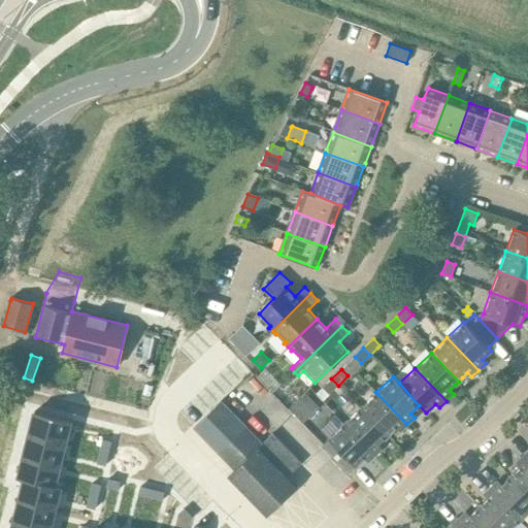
[(329,394),(338,386),(331,378),(323,387),(329,394)]
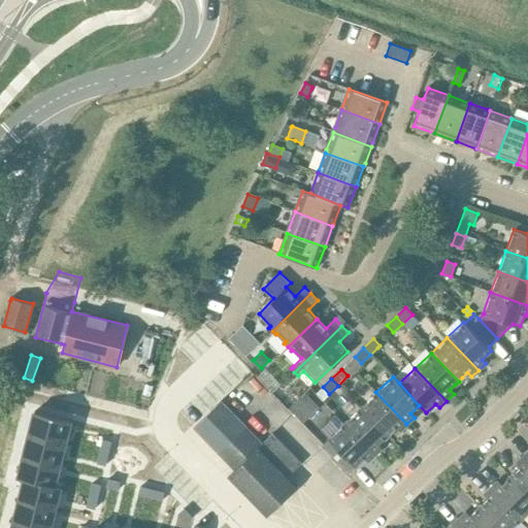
[(400,431),(406,424),(375,392),(360,407),(387,436),(391,432),(396,427),(400,431)]
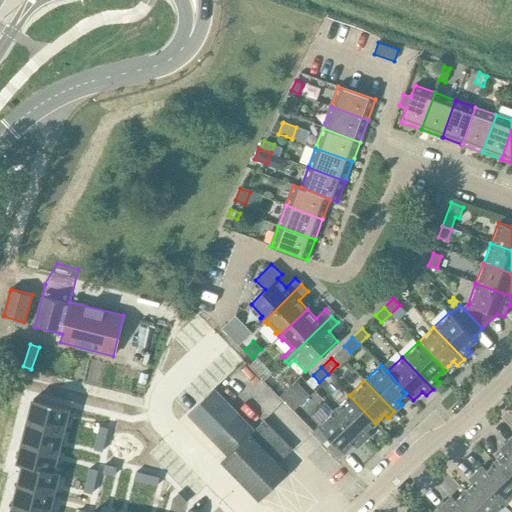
[(280,396),(279,397),(285,402),(293,411),(309,397),(300,387),(296,382),(281,395),(280,396)]
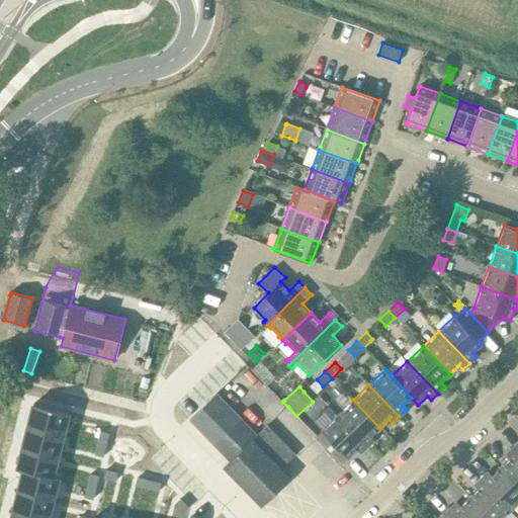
[(219,394),(190,421),(230,461),(224,467),(262,506),(291,478),(281,467),(295,453),(267,424),(257,434),(219,394)]
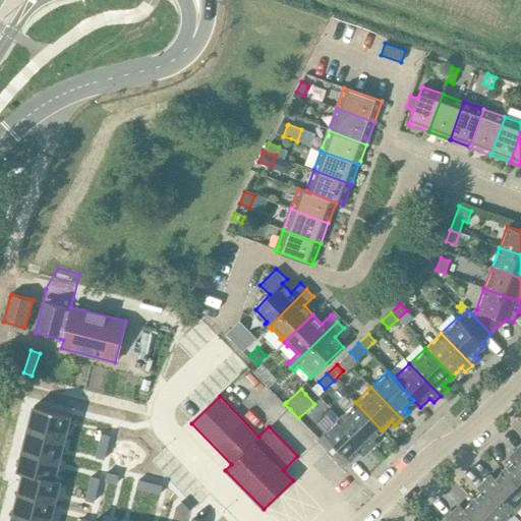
[(373,439),(382,430),(355,402),(339,417),(369,449),(377,443),(373,439)]
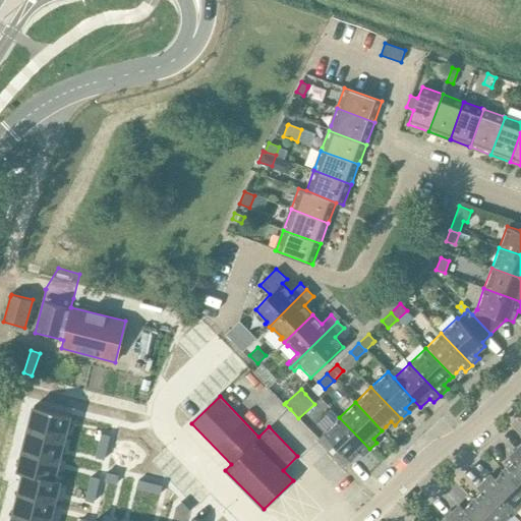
[(33,406),(27,428),(64,438),(70,415),(33,406)]
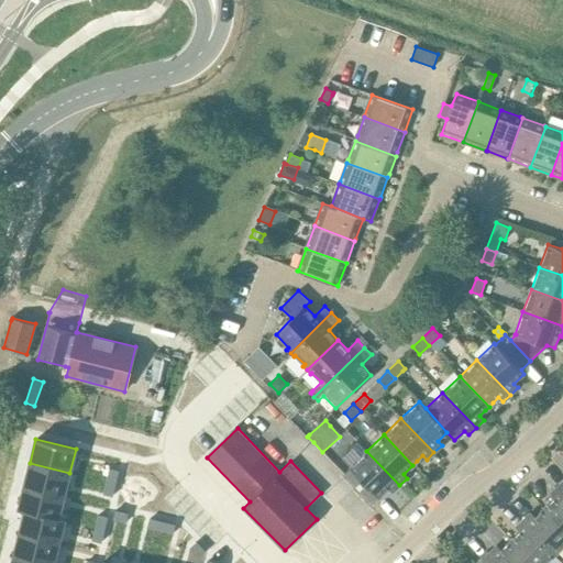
[(393,493),(399,485),(366,451),(349,467),(378,498),(388,488),(393,493)]
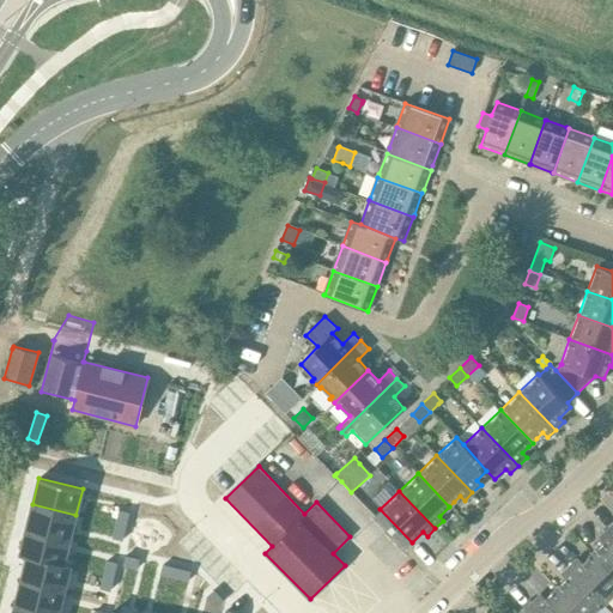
[(32,504),(26,530),(70,541),(76,515),(32,504)]
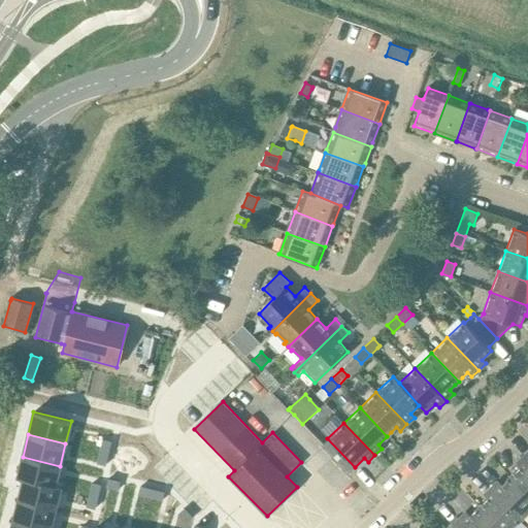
[(102,439),(99,453),(107,455),(110,441),(102,439)]
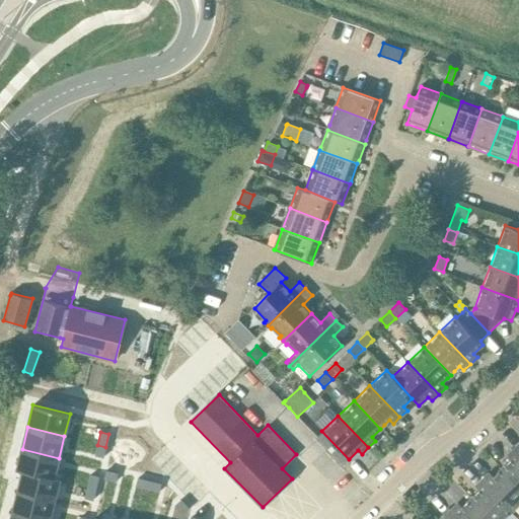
[(97,445),(94,459),(102,460),(105,447),(97,445)]
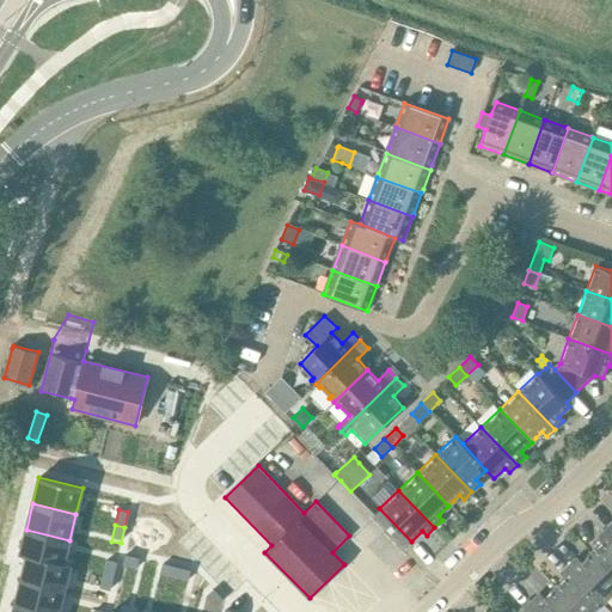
[(26,530),(20,555),(28,556),(69,567),(71,564),(63,563),(69,540),(26,530)]
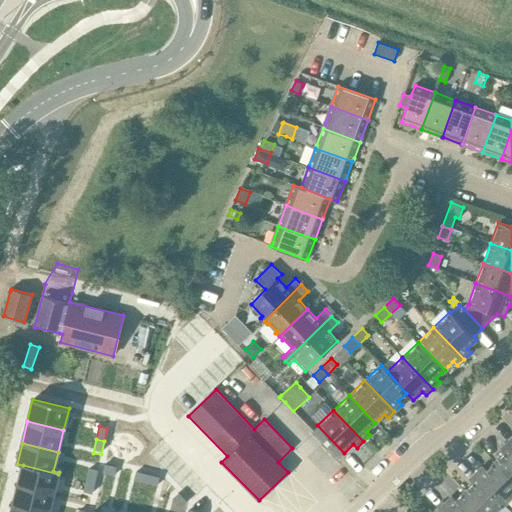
[(511,478),(511,447),(507,443),(500,449),(503,453),(495,461),(511,478)]
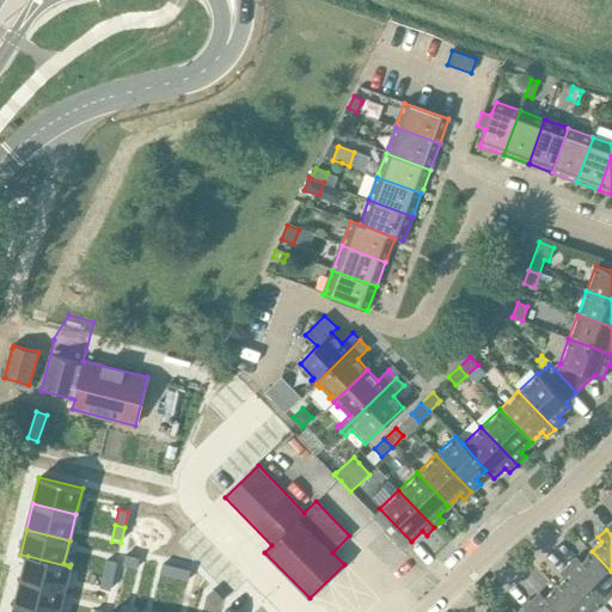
[(606,603),(611,595),(611,571),(592,551),(582,562),(577,557),(569,565),(606,603)]
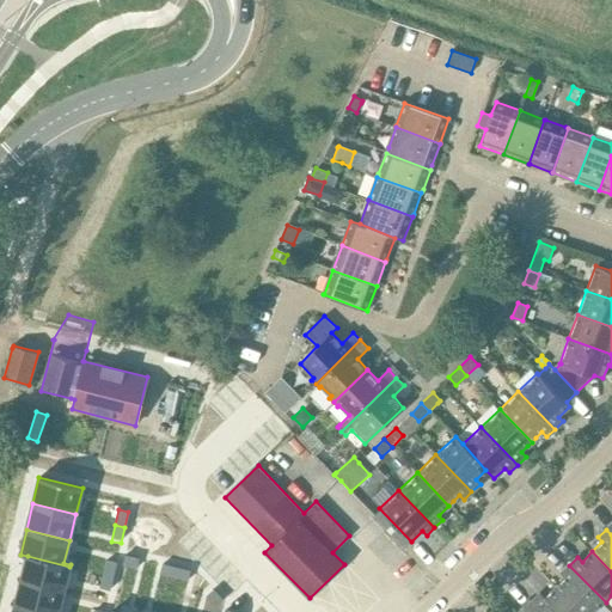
[(124,555),(122,564),(136,568),(139,558),(124,555)]
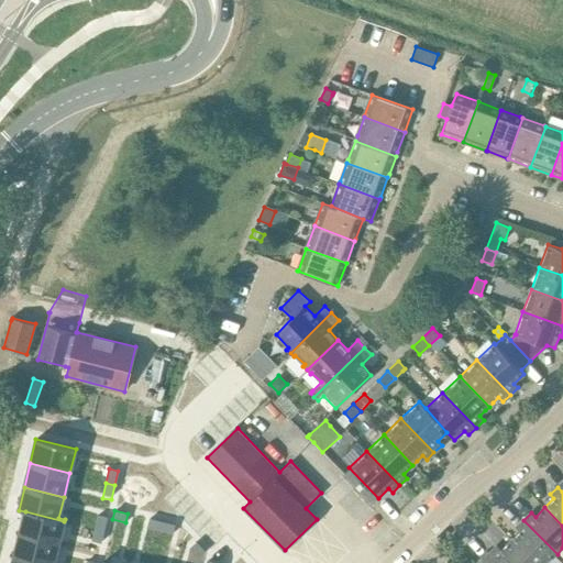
[(25,511),(20,531),(59,541),(64,521),(25,511)]
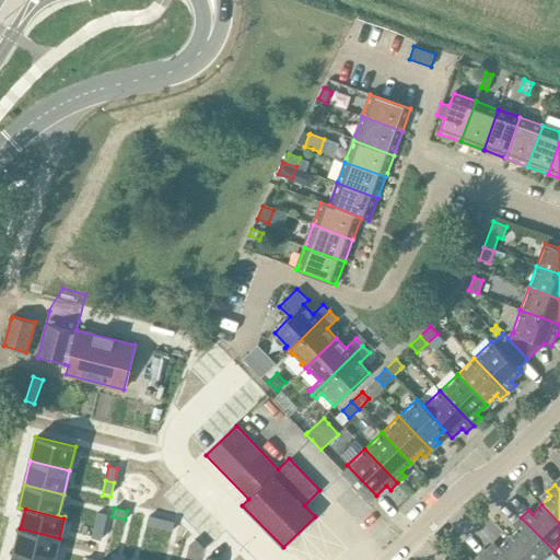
[(98,509),(94,525),(103,527),(107,511),(98,509)]
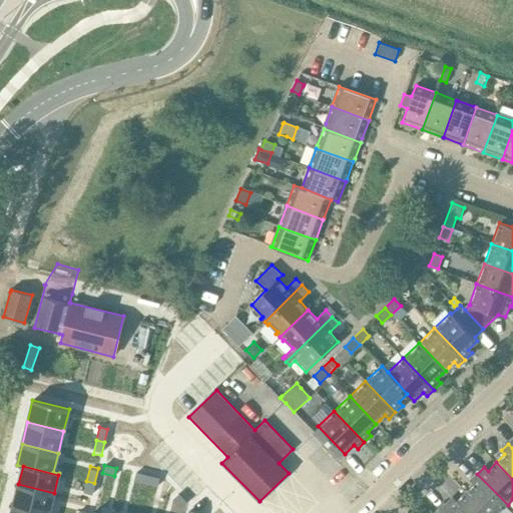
[(135,473),(133,481),(145,484),(147,476),(135,473)]
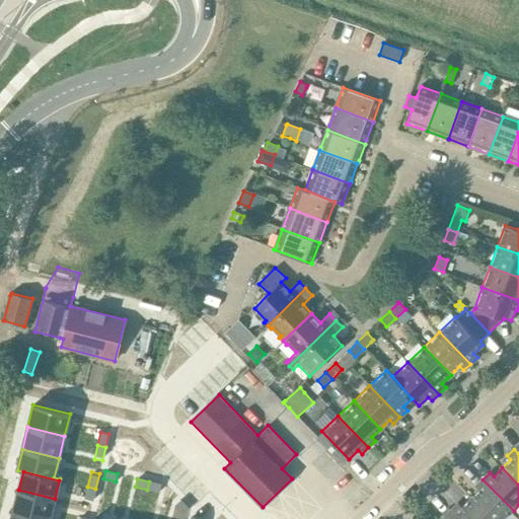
[(490,518),(505,518),(514,511),(483,479),(475,486),(478,490),(470,498),(490,518)]
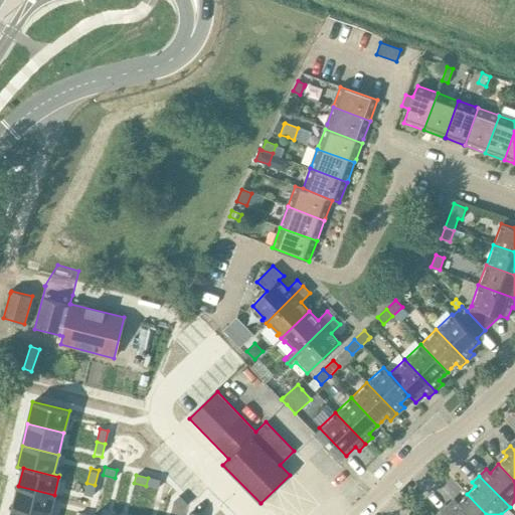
[(148,478),(146,486),(158,488),(160,480),(148,478)]
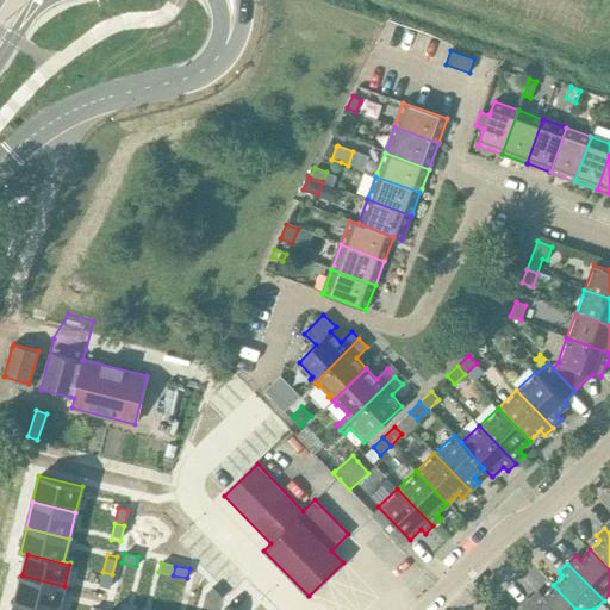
[(103,572),(99,589),(109,591),(112,574),(103,572)]
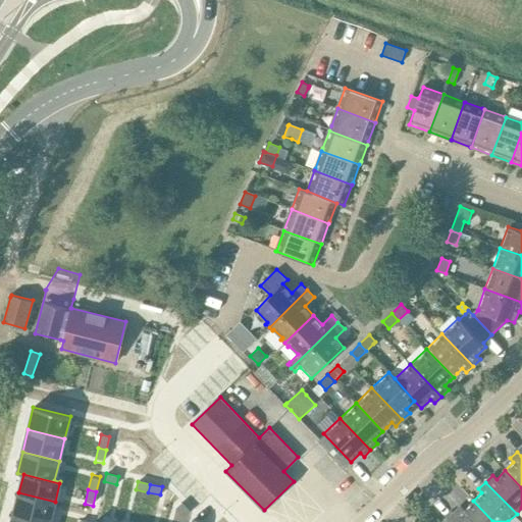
[(18,492),(12,516),(38,521),(49,521),(55,502),(18,492)]
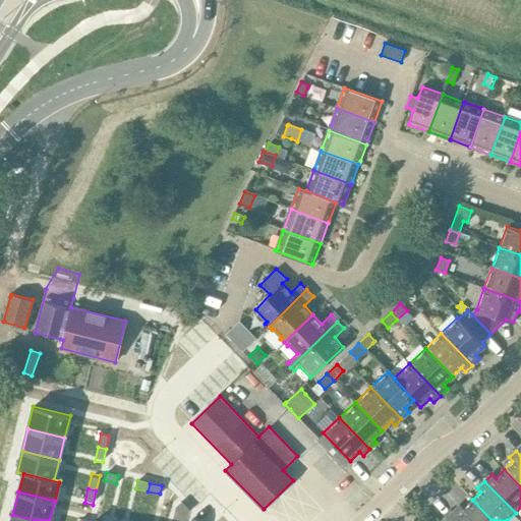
[(461,520),(491,520),(472,500),(463,509),(459,505),(453,512),(461,520)]
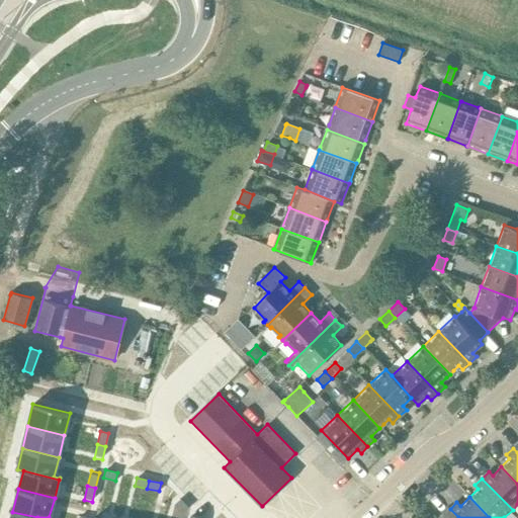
[(180,499),(174,504),(182,513),(188,507),(180,499)]
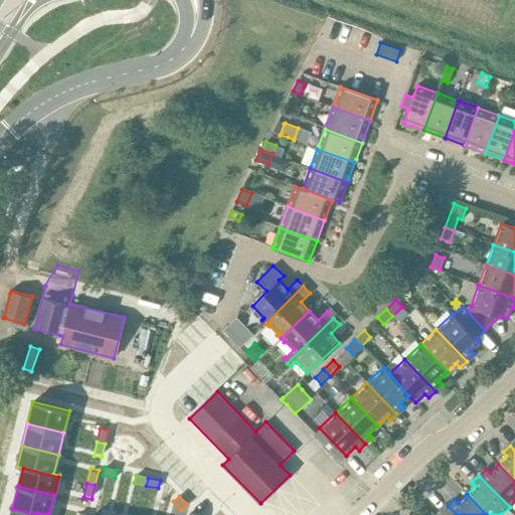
[(456,514),(448,506),(441,513),(443,514),(456,514)]
